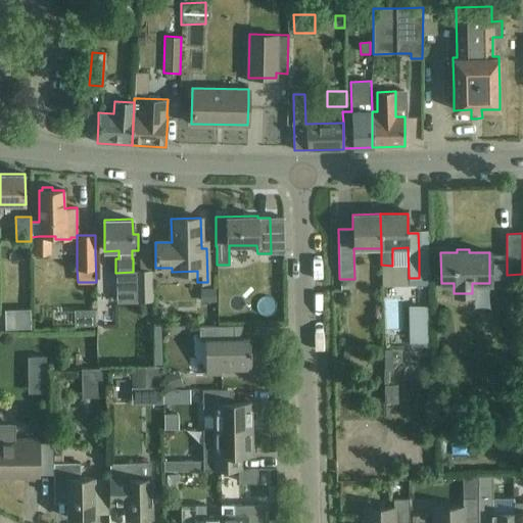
[(136,272),(137,301),(152,300),(151,271),(136,272)]
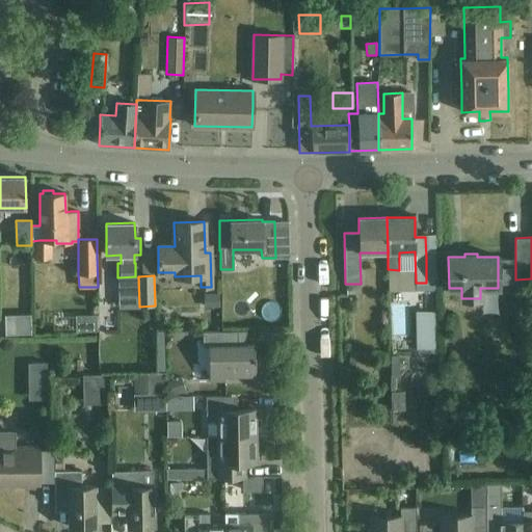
[(220,294),(208,294),(208,307),(220,307),(220,294)]
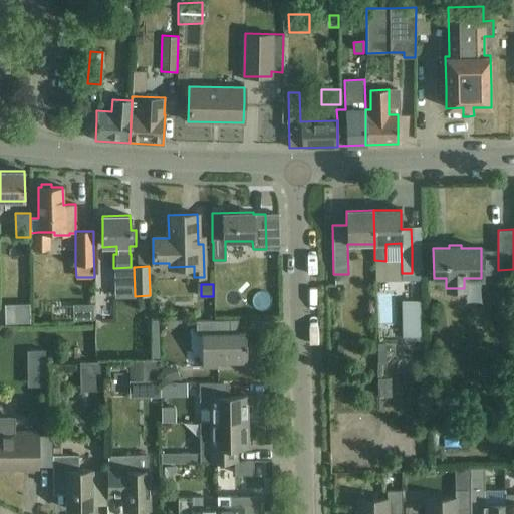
[(245,293),(245,314),(261,313),(260,292),(245,293)]
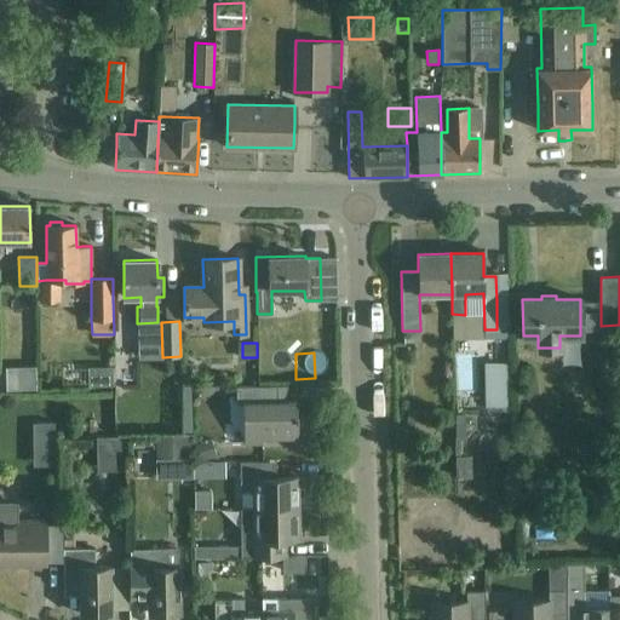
[(484,362),(484,407),(503,407),(507,407),(507,362),(503,362),(484,362)]
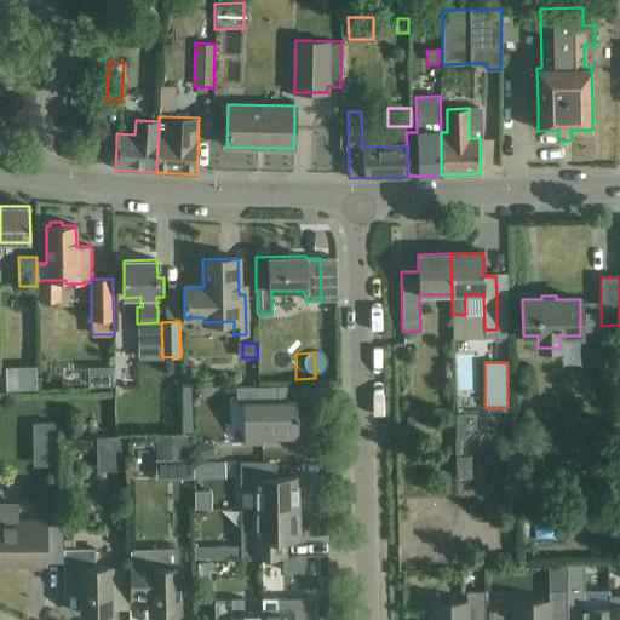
[(35,368),(6,369),(7,392),(36,391),(35,368)]
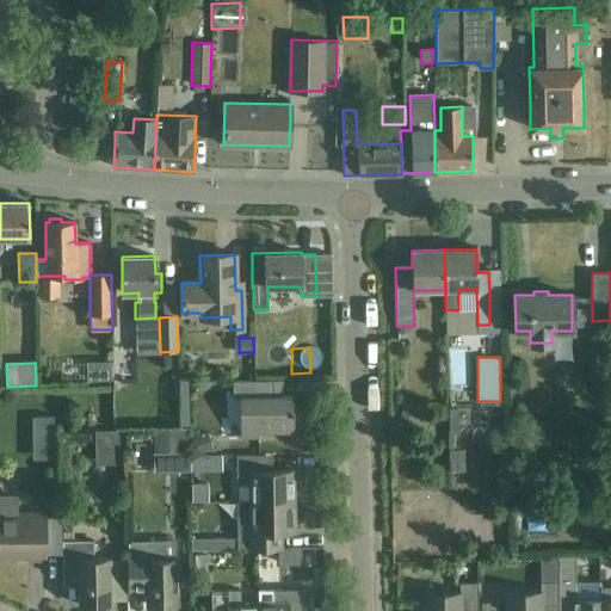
[(273,396),(273,381),(233,382),(233,399),(240,399),(240,437),(259,437),(259,432),(294,432),(292,409),(291,409),(291,396),(273,396)]
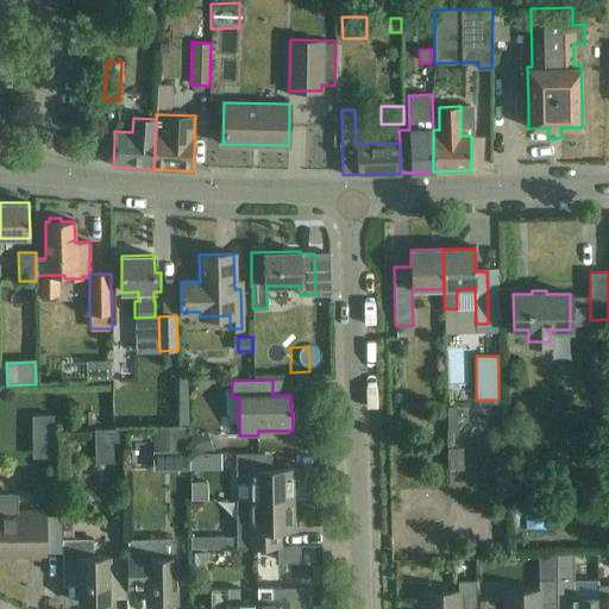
[(402,402),(400,419),(419,422),(421,406),(402,402)]
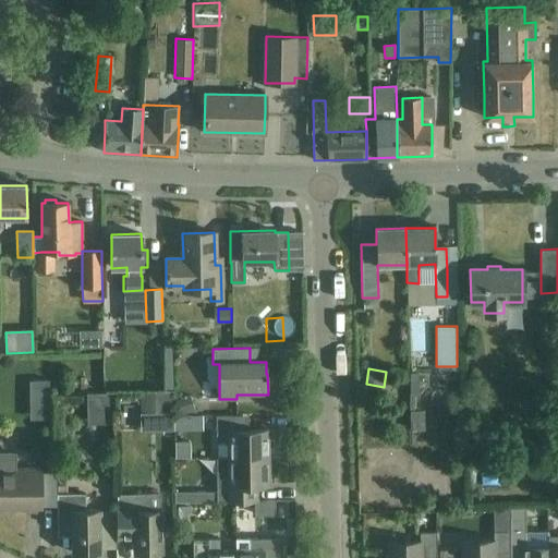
[(49,380),(32,380),(32,392),(49,392),(49,380)]
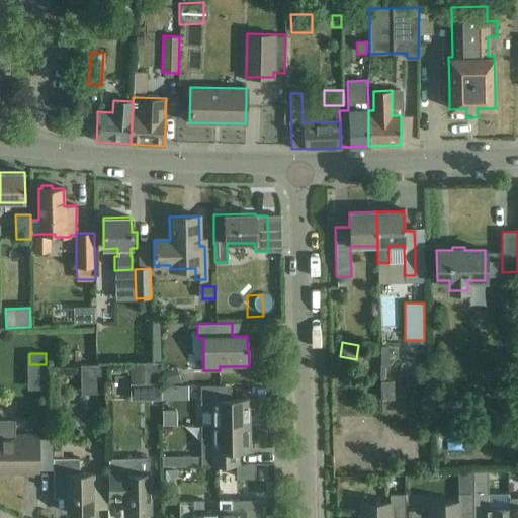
[(161,363),(151,363),(152,399),(162,399),(161,363)]
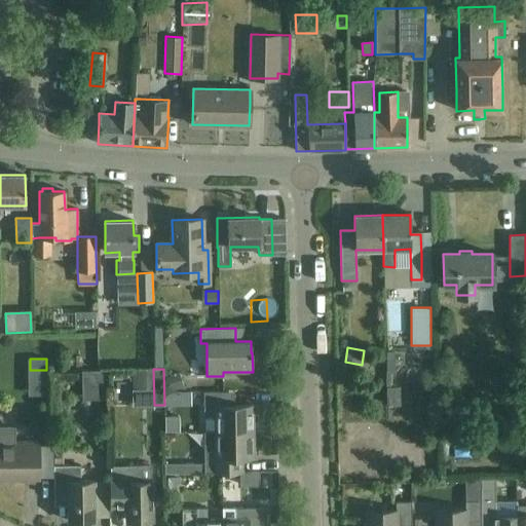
[(100,370),(81,370),(81,396),(100,396),(100,370)]
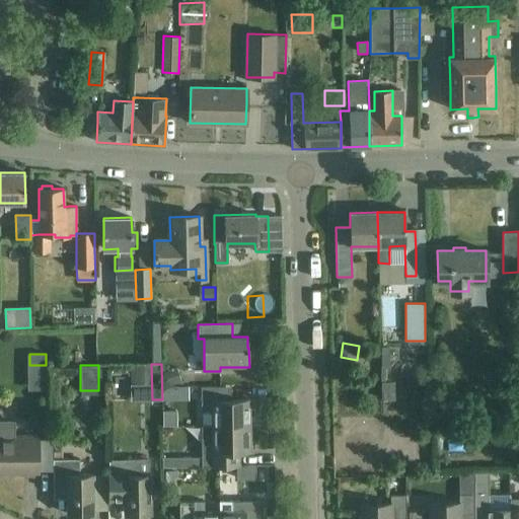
[(163,372),(167,386),(181,381),(176,368),(163,372)]
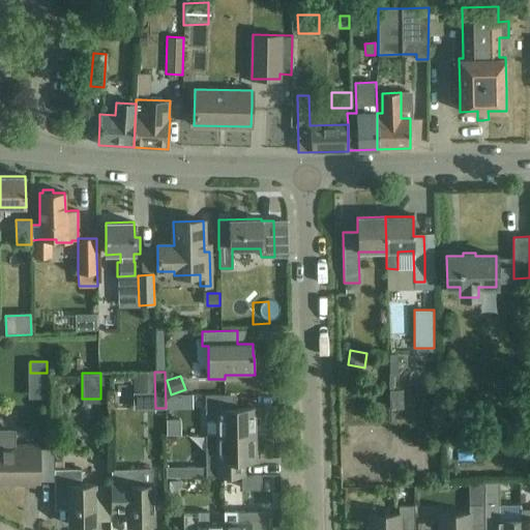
[(216,435),(256,435),(255,409),(233,409),(230,406),(230,394),(205,394),(205,420),(216,420),(216,435)]
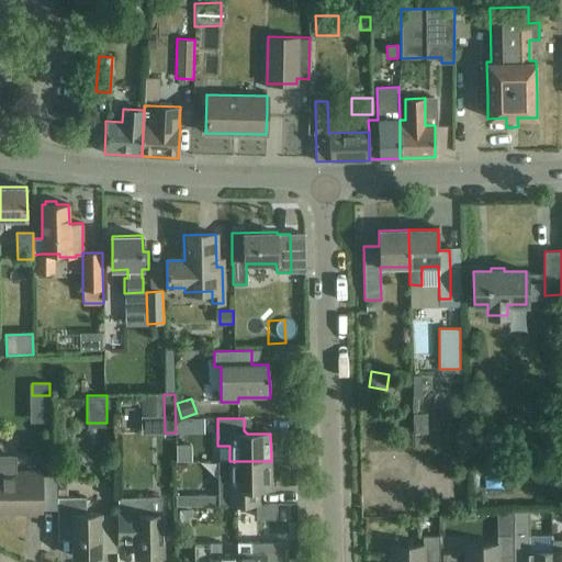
[(191,460),(190,444),(176,444),(176,460),(191,460)]
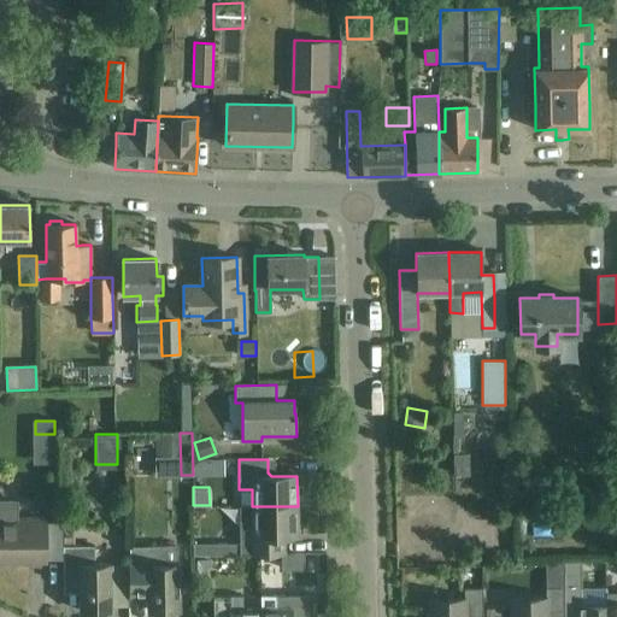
[(0,562),(47,562),(47,517),(18,517),(18,500),(0,499),(0,562)]
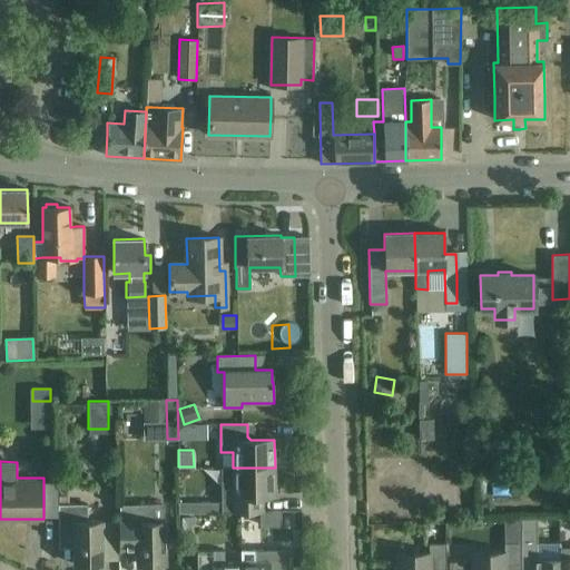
[(275,468),(233,468),(220,468),(220,484),(220,503),(220,511),(248,511),(247,499),(252,495),(275,495),(275,468)]
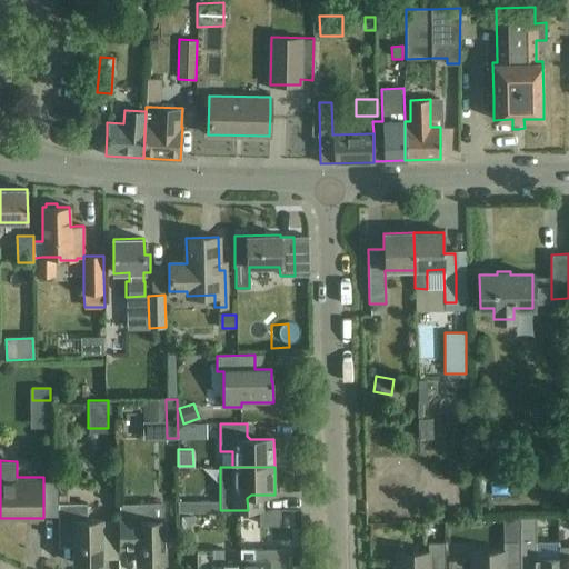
[(463,481),(457,482),(457,478),(423,479),(425,506),(465,505),(463,481)]
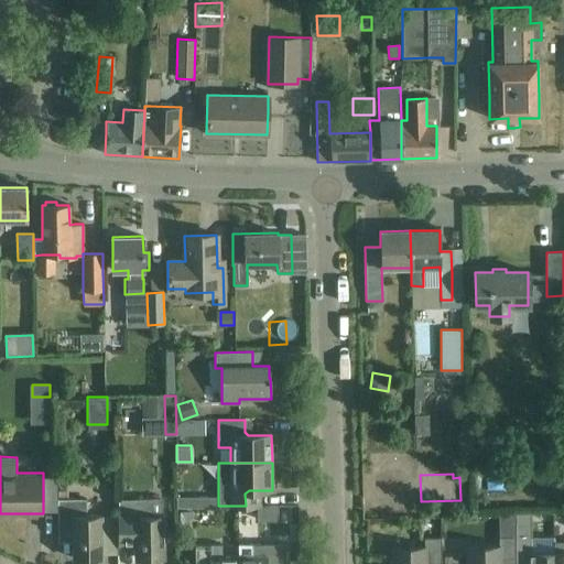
[(218,498),(194,498),(194,508),(218,508),(218,506),(218,498)]
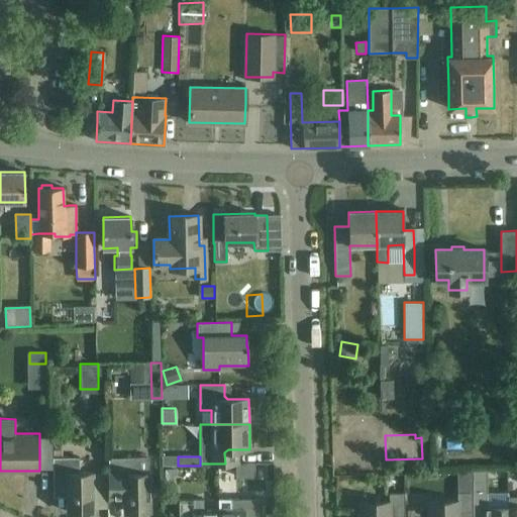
[(53,457),(53,477),(53,497),(54,497),(54,485),(68,485),(68,512),(92,512),(92,474),(79,474),(79,457),(53,457)]
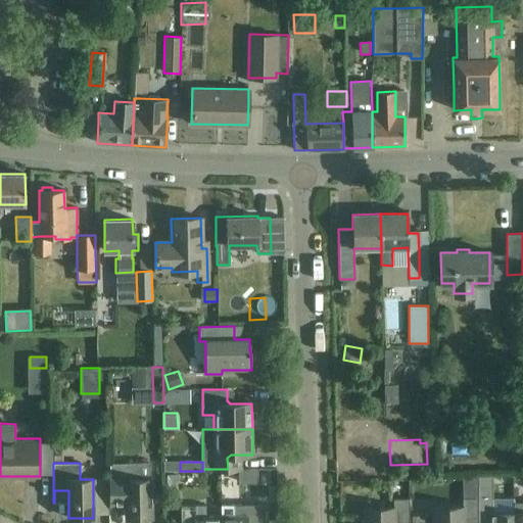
[(137,463),(109,463),(109,482),(109,503),(111,503),(126,503),(126,518),(151,517),(150,496),(150,478),(150,463),(137,463)]
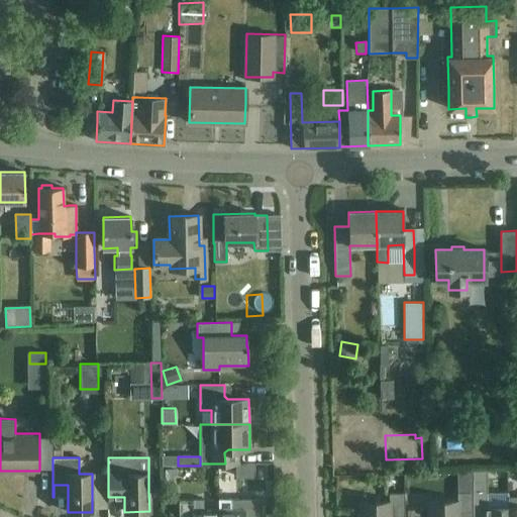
[(252,463),(237,463),(237,476),(252,476),(252,463)]
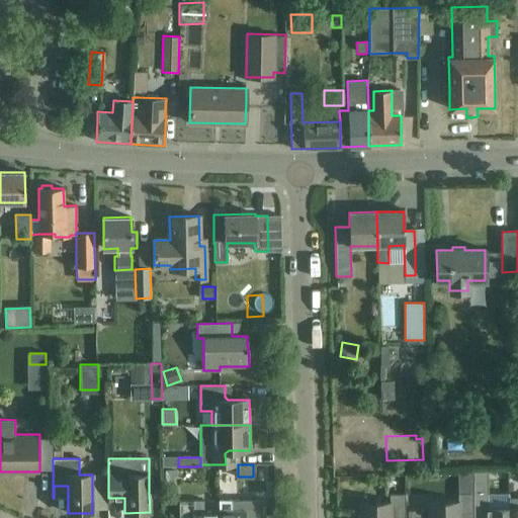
[(165,469),(165,481),(171,481),(176,477),(176,469),(165,469)]
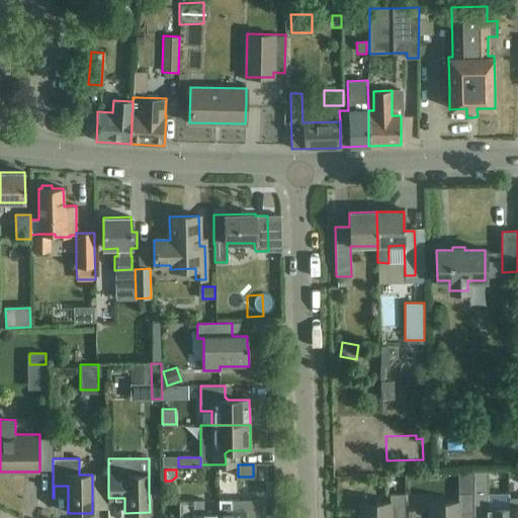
[(486,517),(508,517),(509,508),(488,508),(487,471),(472,472),(473,493),(473,517),(486,517)]
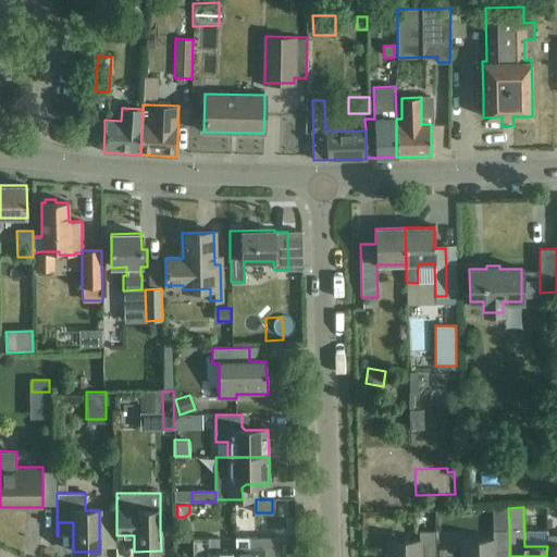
[(478,545),(460,545),(460,556),(509,556),(509,530),(493,530),(493,540),(478,540),(478,545)]
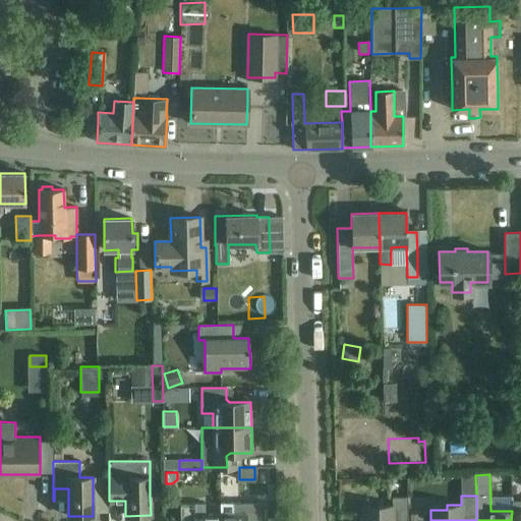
[(407,520),(407,497),(392,497),(392,506),(378,506),(378,511),(362,511),(361,520),(407,520)]
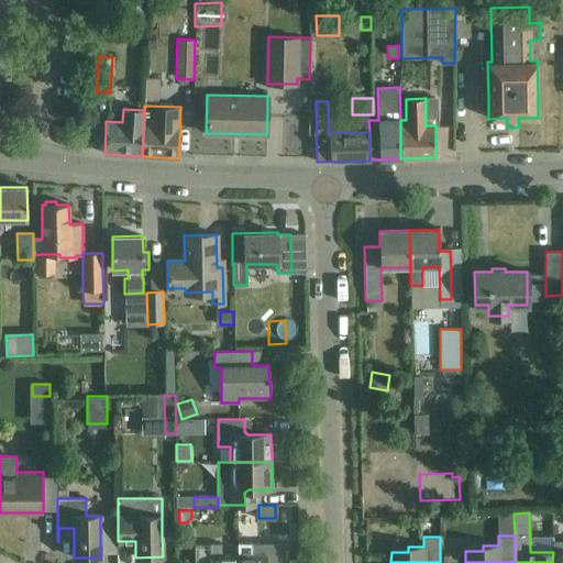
[(562,562),(562,540),(553,541),(553,552),(552,562),(562,562)]
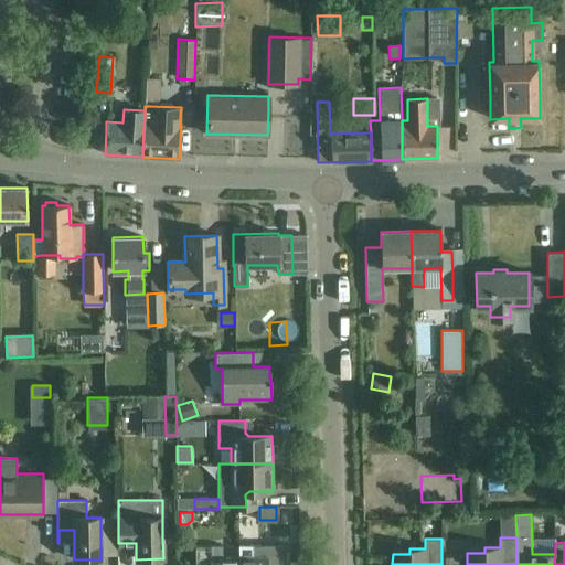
[(289,564),(289,545),(254,545),(238,545),(238,557),(238,564),(289,564)]
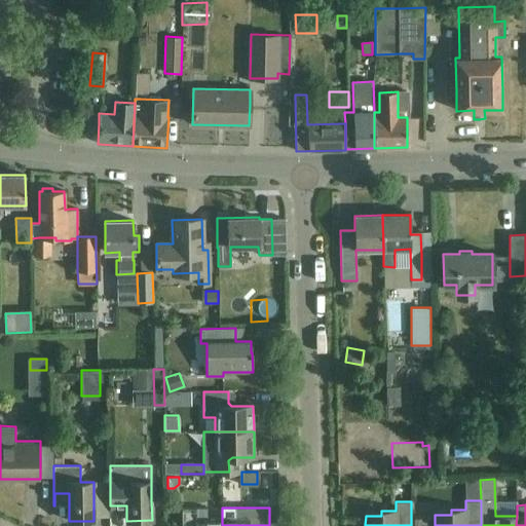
[(222,525),(222,519),(207,519),(207,509),(182,509),(182,525),(222,525)]
